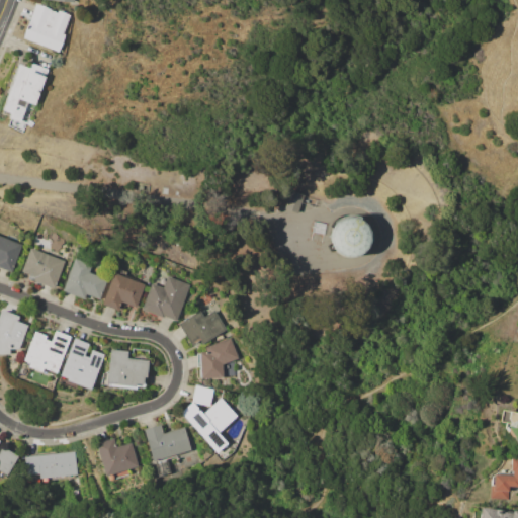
[(22,36),(35,3),(58,12),(59,10),(71,14),(63,33),(65,33),(58,51),(22,36)]
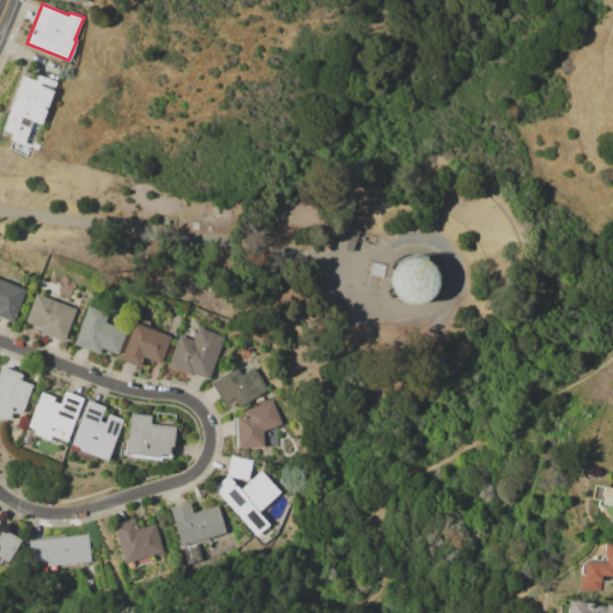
[(56,83),(35,143),(40,146),(36,151),(30,147),(26,157),(8,150),(12,140),(10,140),(10,137),(0,133),(20,76),(35,80),(36,76),(56,83)]
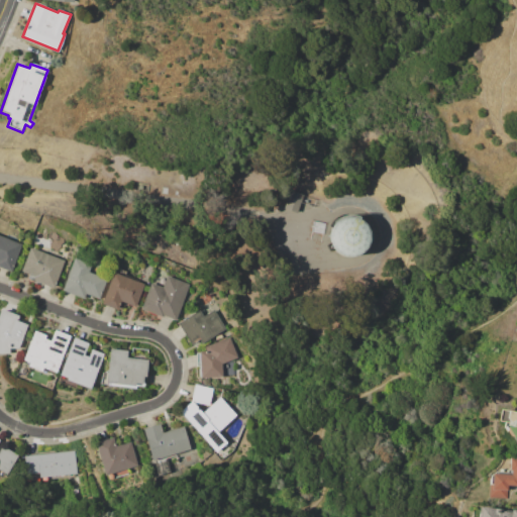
[(348,215),(358,217),(367,224),(371,234),(369,245),(360,253),(350,256),(340,254),(332,247),(328,237),(330,226),(338,218),(348,215)]
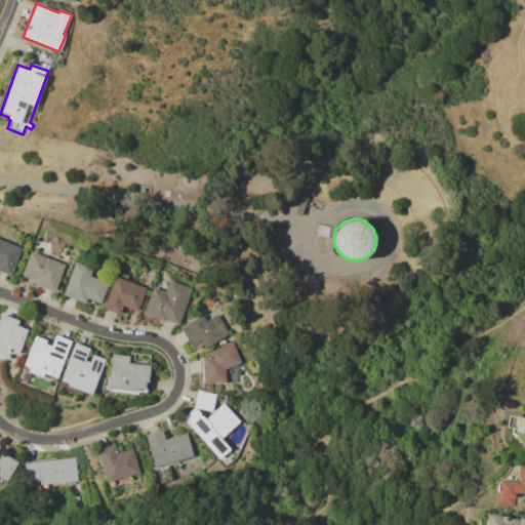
[(0,239),(22,247),(11,274),(0,269),(0,239)]
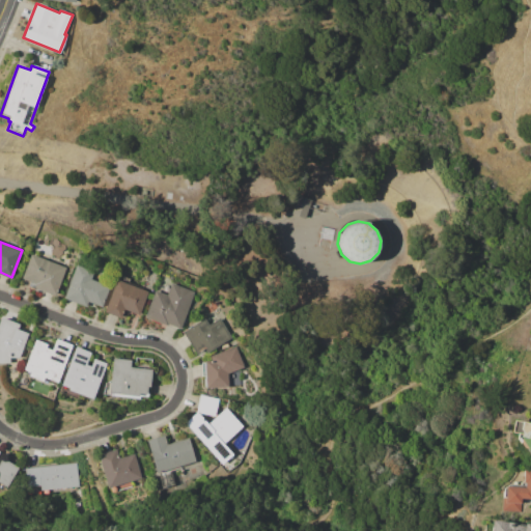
[(22,278),(31,254),(65,268),(55,295),(34,286),(35,283),(22,278)]
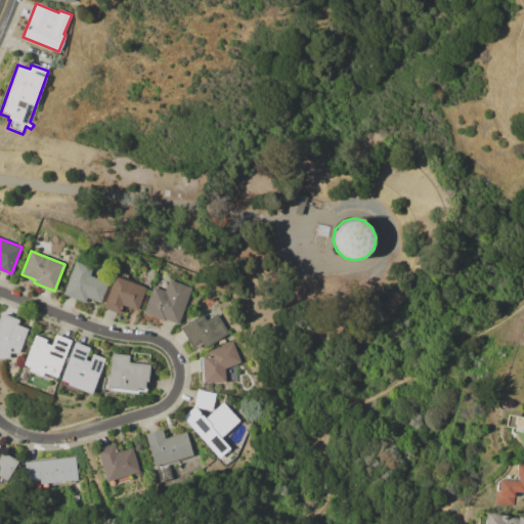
[(62,293),(75,261),(92,267),(89,275),(108,282),(100,303),(86,298),(85,302),(62,293)]
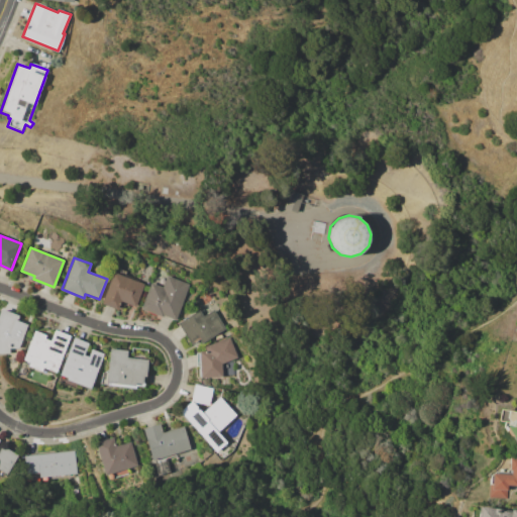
[(101,303),(113,271),(117,273),(119,268),(126,271),(125,274),(138,279),(137,282),(144,284),(134,308),(120,302),(117,309),(101,303)]
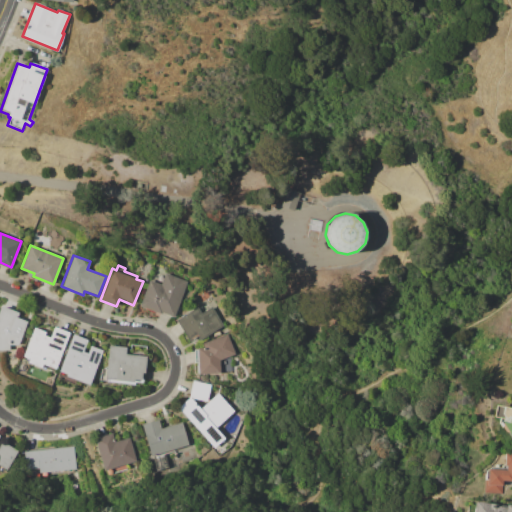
[(140,305),(149,280),(161,284),(166,273),(187,281),(174,316),(161,311),(160,313),(140,305)]
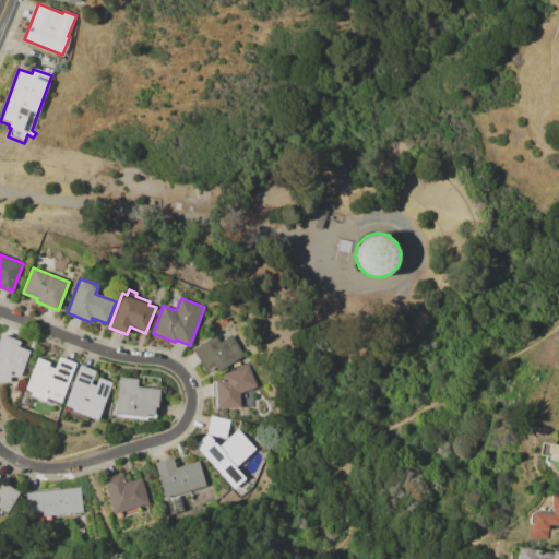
[(0,335),(1,333),(20,341),(18,346),(31,352),(20,377),(10,377),(10,381),(0,381),(0,335)]
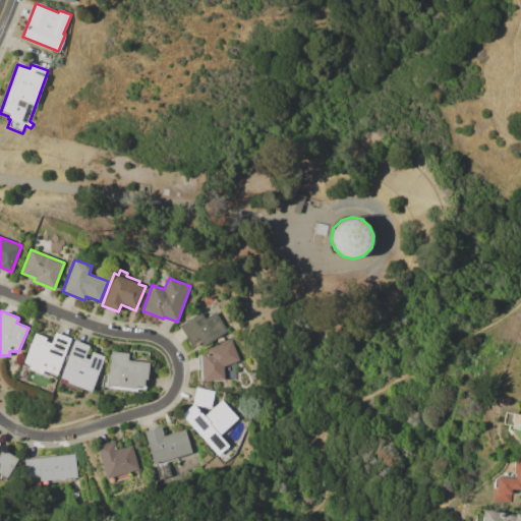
[(179,326),(200,311),(205,317),(215,311),(227,330),(203,345),(199,341),(191,346),(179,326)]
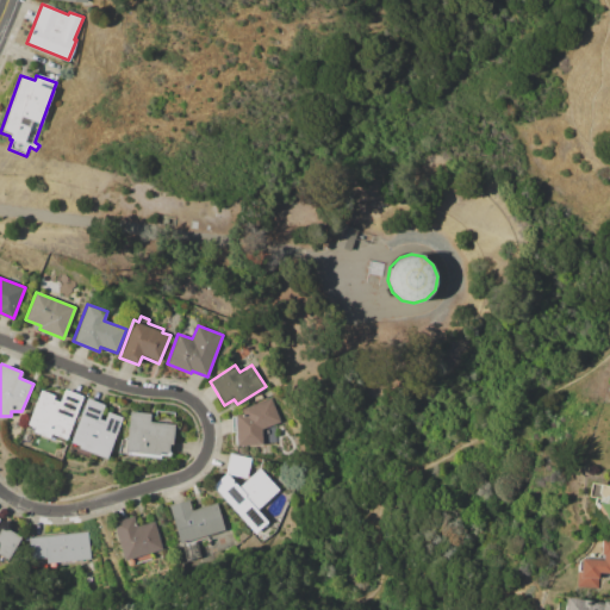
[(82,396),(66,439),(50,433),(49,436),(32,430),(33,427),(26,424),(41,388),(54,394),(51,399),(58,402),(63,388),(82,396)]
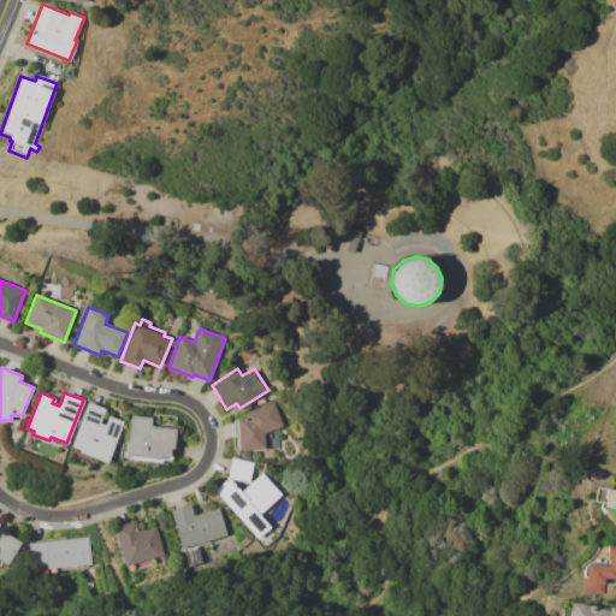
[(236,413),(258,404),(255,401),(262,397),(265,402),(273,398),(273,401),(283,426),(276,430),(278,445),(264,446),(264,448),(238,449),(238,436),(234,436),(234,420),(237,420),(236,413)]
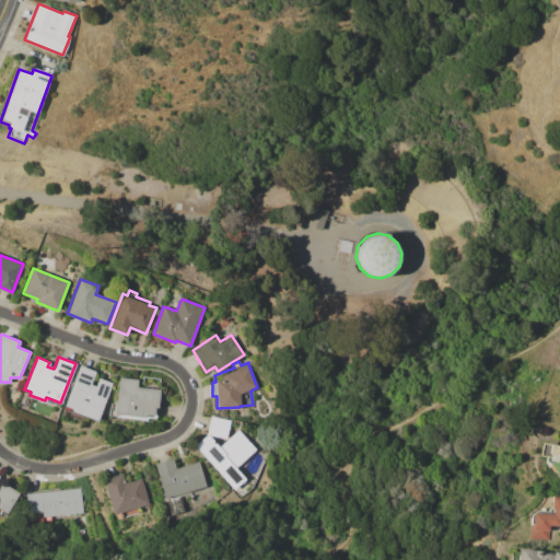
[(80,365),(95,371),(90,384),(94,385),(97,377),(112,383),(97,421),(83,415),(81,420),(61,413),(80,365)]
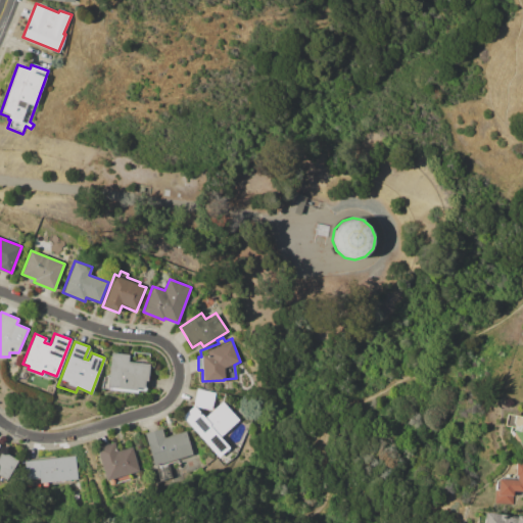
[(110,352),(130,353),(129,361),(149,363),(147,381),(145,381),(145,390),(138,389),(138,391),(101,388),(102,376),(108,376),(110,352)]
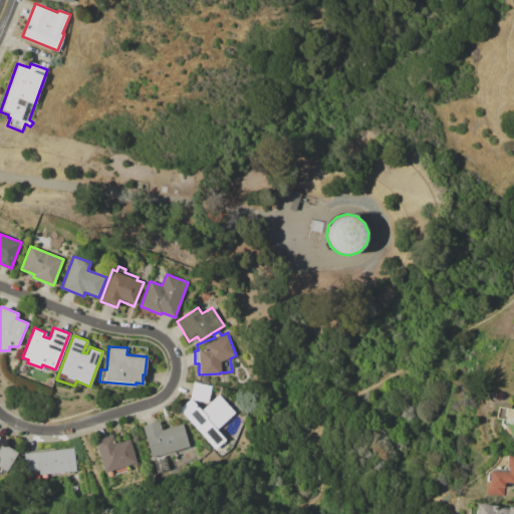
[(194,381),(212,386),(208,403),(190,398),(194,381)]
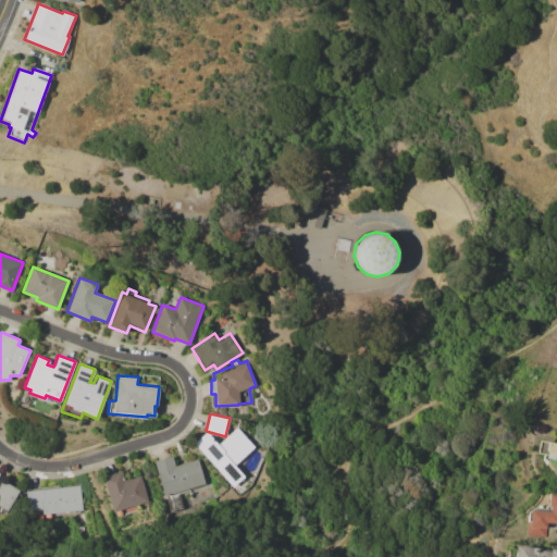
[(194,443),(206,432),(218,445),(236,428),(254,446),(234,465),(244,475),(233,486),(194,443)]
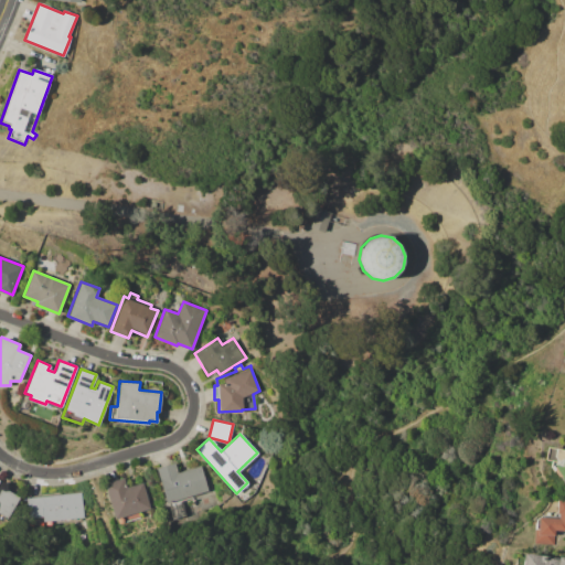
[(564,478),(563,479),(556,471),(552,467),(552,461),(544,458),(546,447),(564,449),(564,478)]
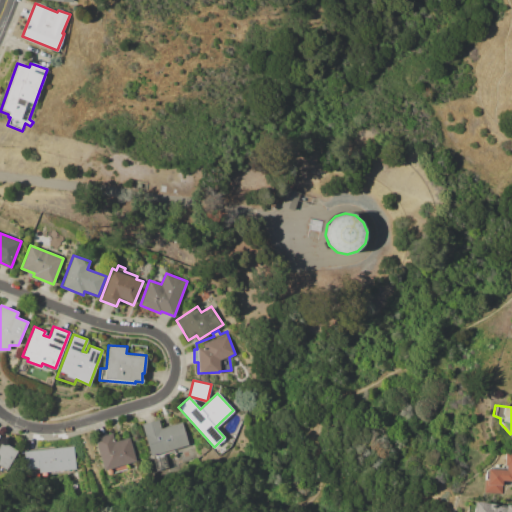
[(141,424),(158,419),(161,428),(182,421),(188,444),(174,448),(174,451),(165,454),(169,466),(157,470),(153,456),(151,456),(141,424)]
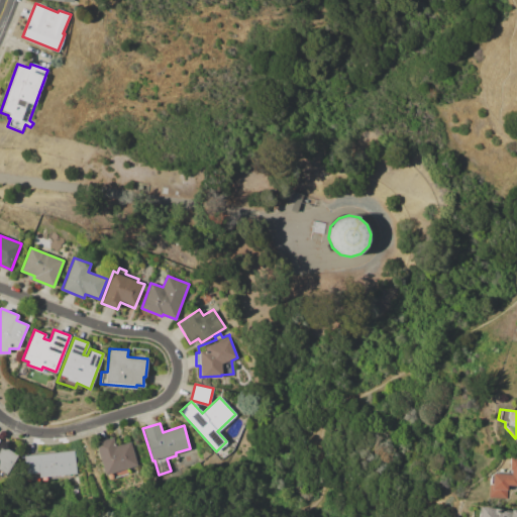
[(96,442),(113,436),(115,446),(130,441),(137,463),(127,467),(129,473),(109,480),(107,475),(106,475),(96,442)]
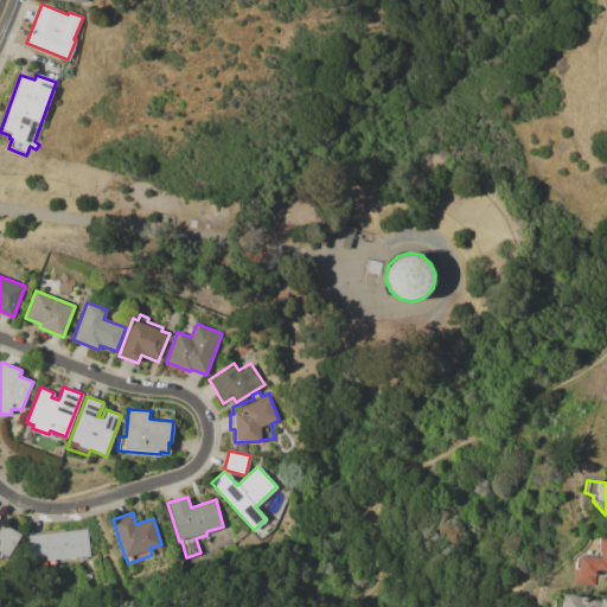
[(0,522),(20,534),(6,560),(0,556),(0,522)]
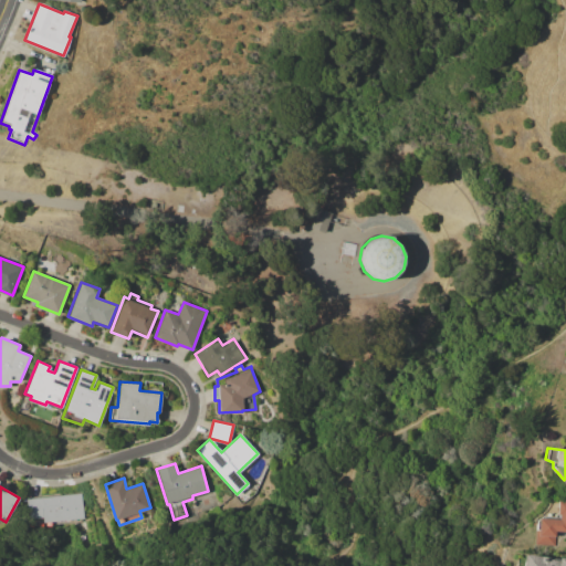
[(25,499),(81,493),(83,520),(28,525),(25,499)]
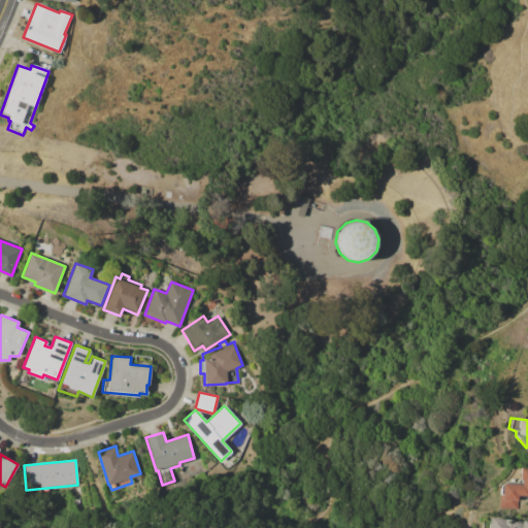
[(498,507),(499,493),(501,493),(501,483),(506,483),(506,481),(521,481),(521,466),(527,466),(527,497),(519,497),(519,508),(498,507)]
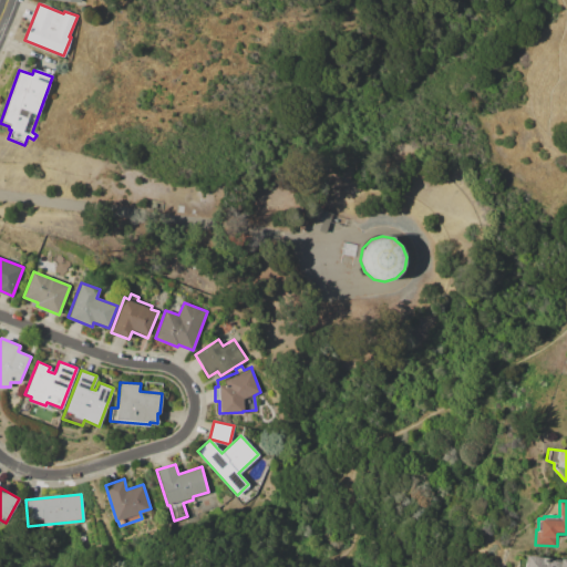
[(525,566),(527,555),(566,558),(566,566),(525,566)]
